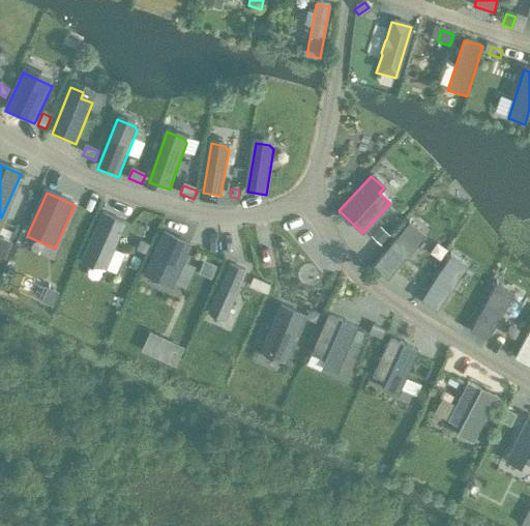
[(102,213),(83,258),(93,262),(94,259),(106,264),(123,223),(102,213)]
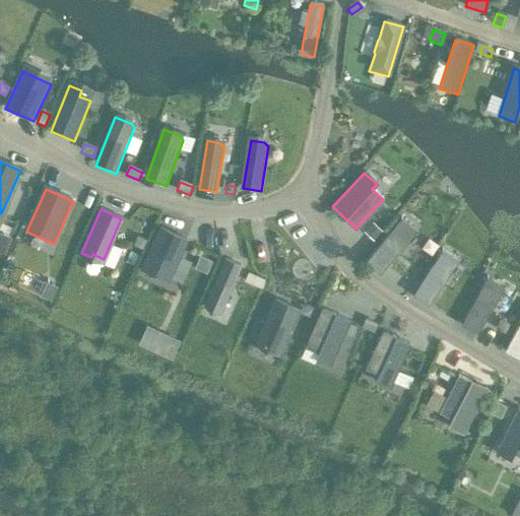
[(399,221),(366,262),(380,274),(396,254),(395,253),(411,233),(399,221)]
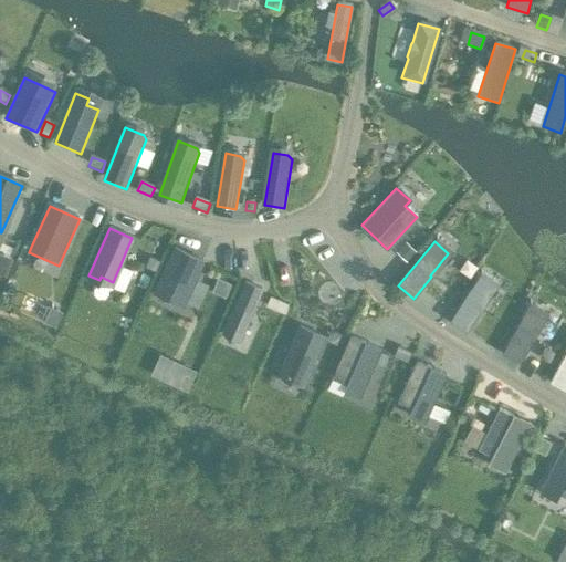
[(406,245),(398,253),(408,262),(416,255),(406,245)]
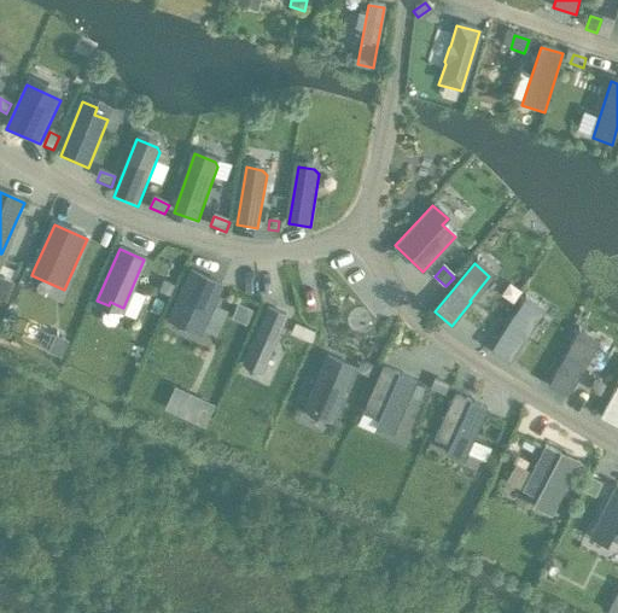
[(170,314),(168,320),(199,336),(215,303),(223,285),(191,269),(170,314)]
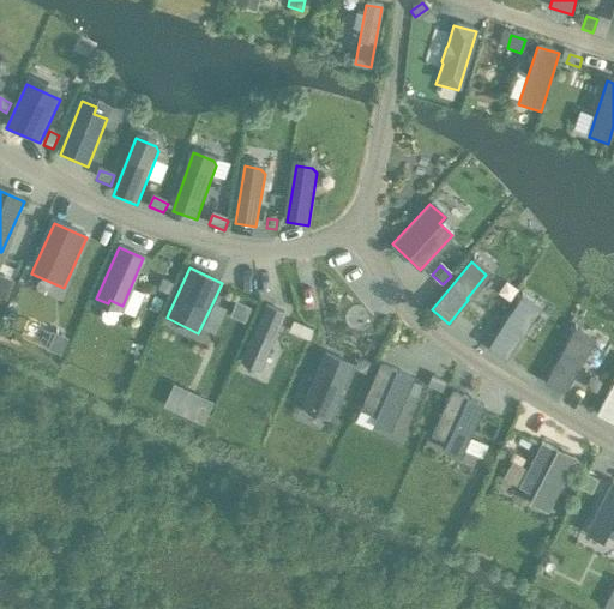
[(299,269),(286,270),(288,283),(300,282),(299,269)]
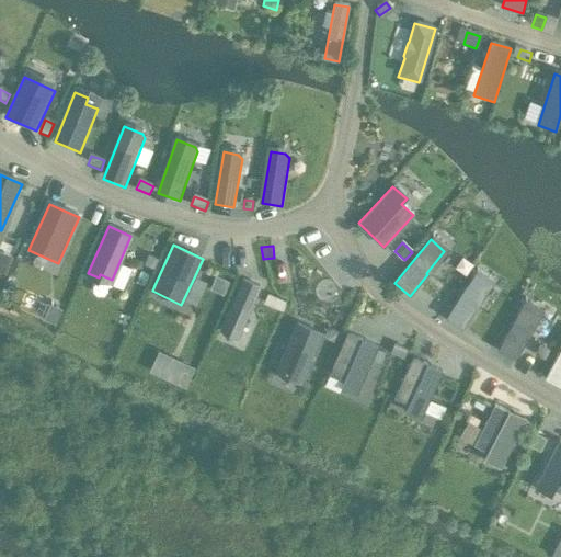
[(1,254),(0,257),(0,273),(6,275),(12,259),(1,254)]
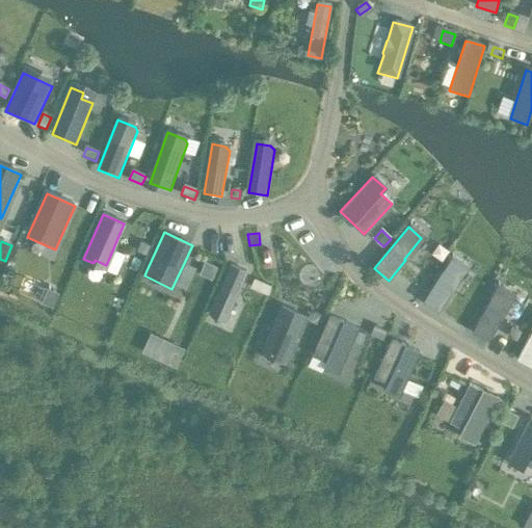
[(141,243),(137,252),(147,256),(150,247),(141,243)]
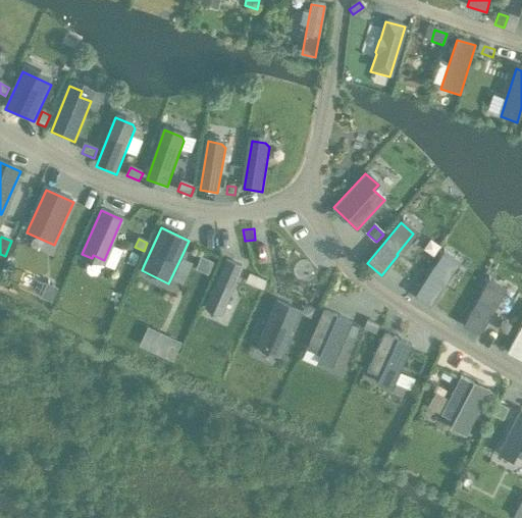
[(444,252),(414,296),(430,306),(444,285),(442,283),(457,261),(444,252)]
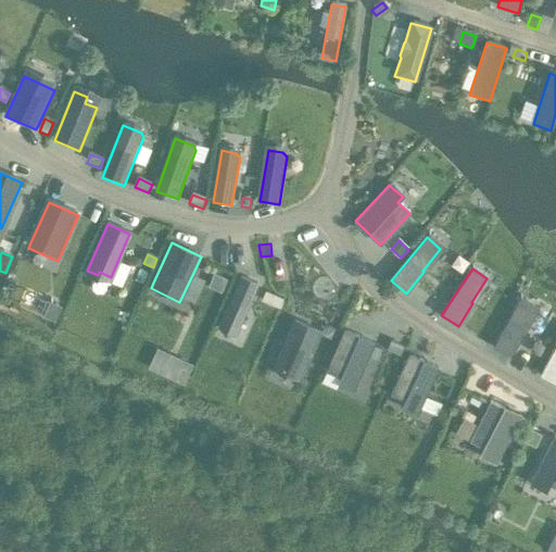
[(214,274),(209,287),(220,292),(226,279),(214,274)]
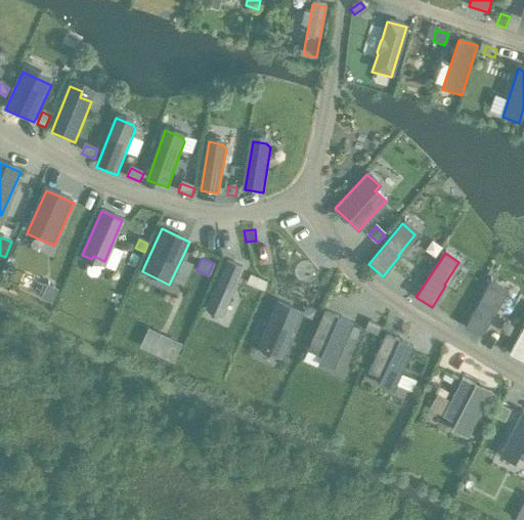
[(226,261),(206,307),(218,312),(223,310),(243,268),(226,261)]
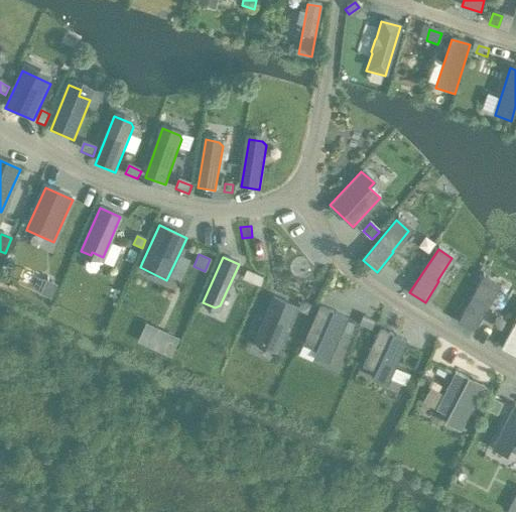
[(259,286),(263,278),(254,275),(251,283),(259,286)]
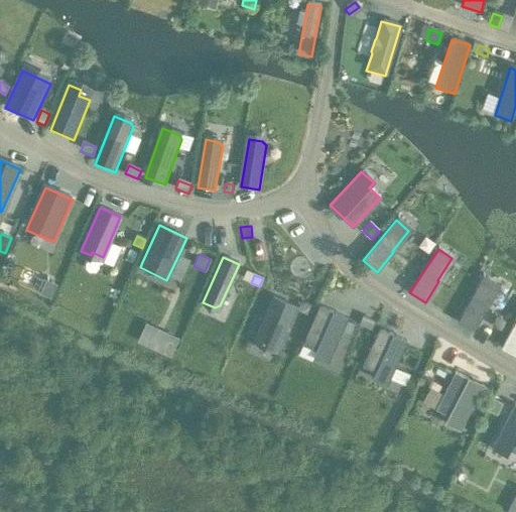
[(482,276),(457,323),(473,331),(485,308),(484,307),(496,284),(482,276)]
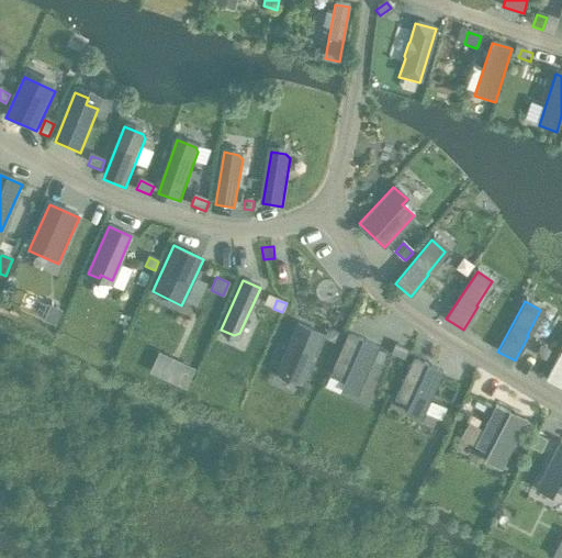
[(298,323),(279,367),(291,372),(289,377),(301,382),(322,334),(298,323)]
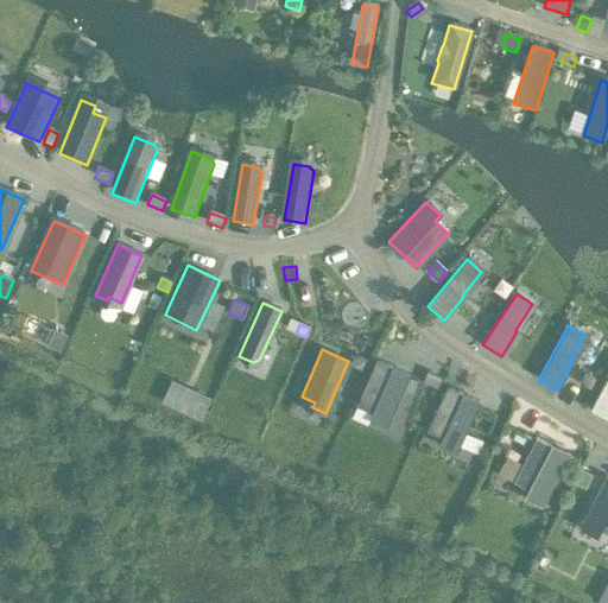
[(366,359),(355,354),(352,365),(362,369),(366,359)]
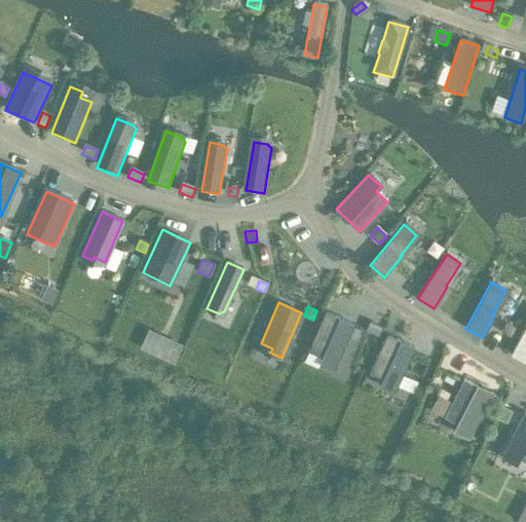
[(327,313),(309,351),(324,358),(323,360),(321,364),(334,371),(347,341),(354,326),(327,313)]
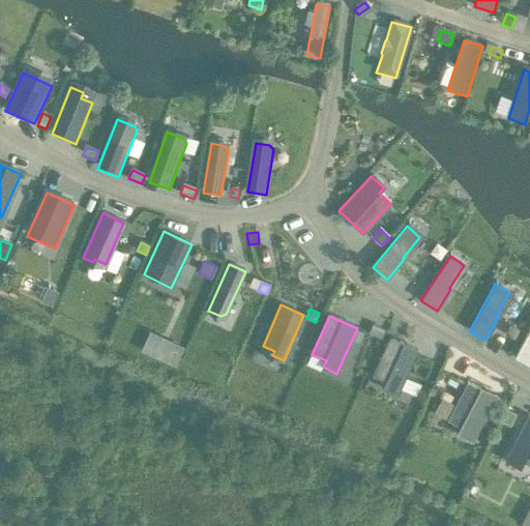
[(382,338),(385,330),(374,325),(370,332),(382,338)]
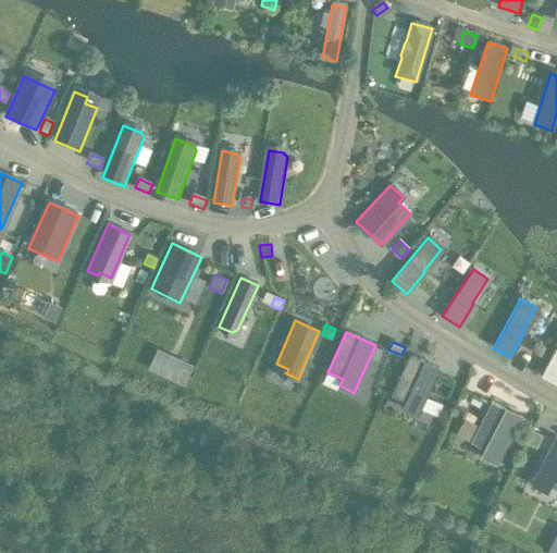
[(535,343),(530,353),(539,357),(544,347),(535,343)]
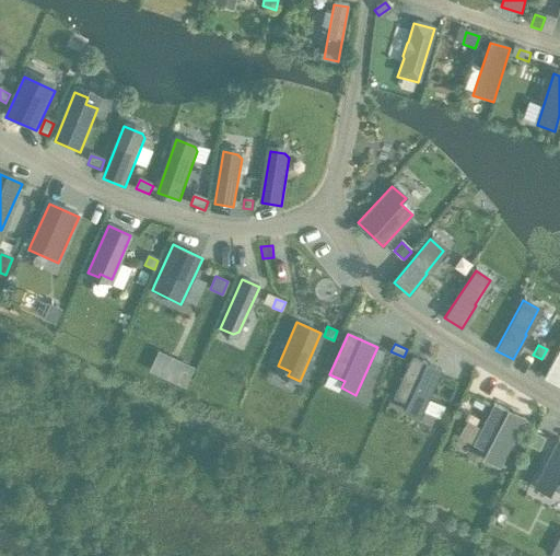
[(559,347),(544,378),(559,386),(559,347)]
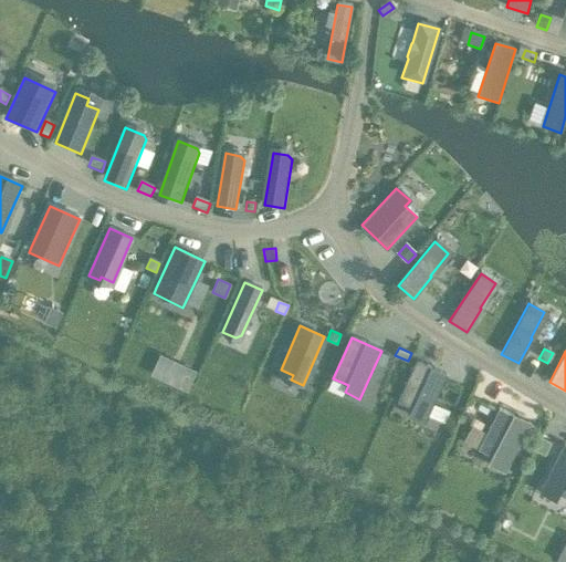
[(418,362),(399,403),(413,409),(412,412),(410,417),(426,424),(440,393),(448,376),(418,362)]
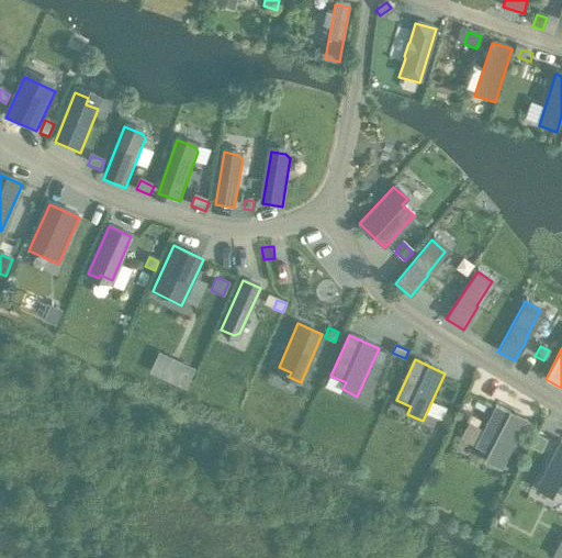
[(193,371),(180,366),(172,382),(186,389),(193,371)]
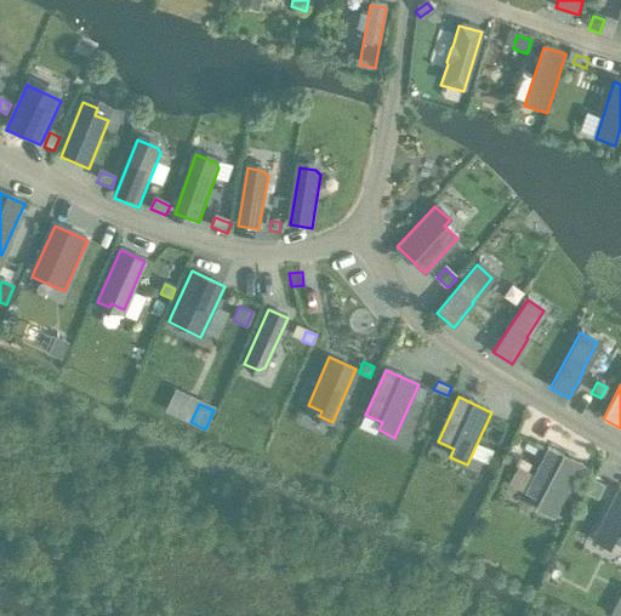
[(533,475),(524,494),(539,501),(535,509),(553,520),(582,463),(563,454),(562,455),(547,448),(533,475)]
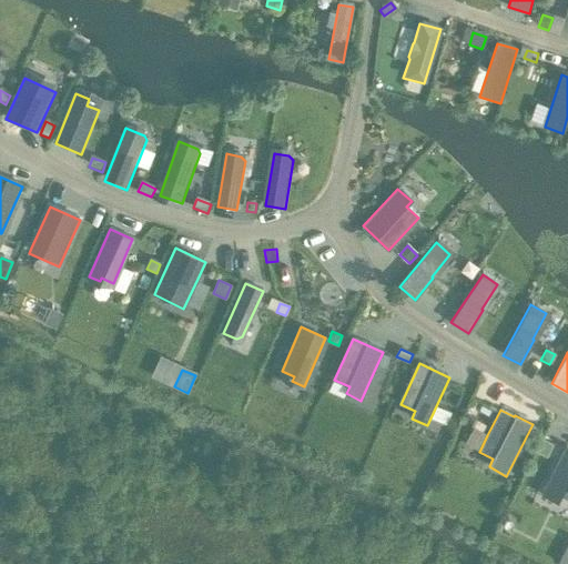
[(544,442),(537,454),(547,460),(554,446),(544,442)]
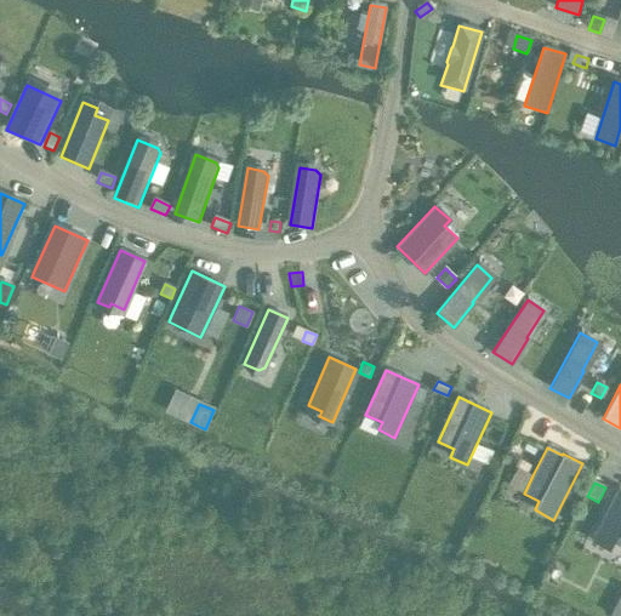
[(620,489),(617,488),(592,539),(609,547),(613,540),(620,543),(620,489)]
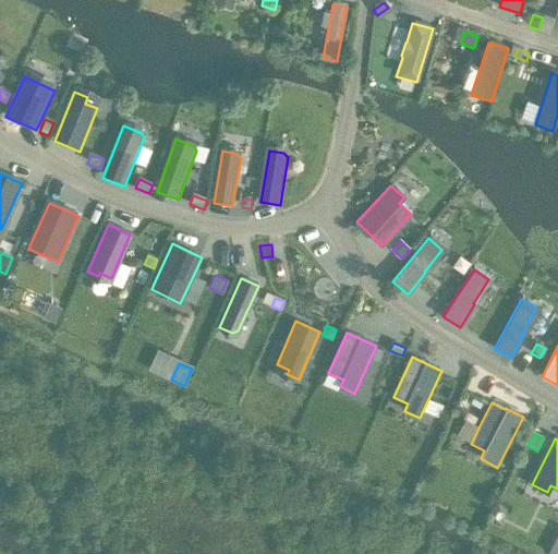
[(557,544),(553,542),(547,553),(557,553),(557,544)]
